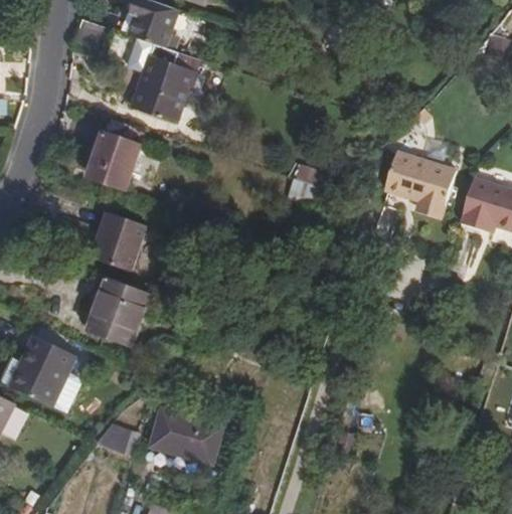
[(177,9),(150,0),(135,0),(130,13),(134,15),(127,34),(153,44),(163,47),(177,9)]
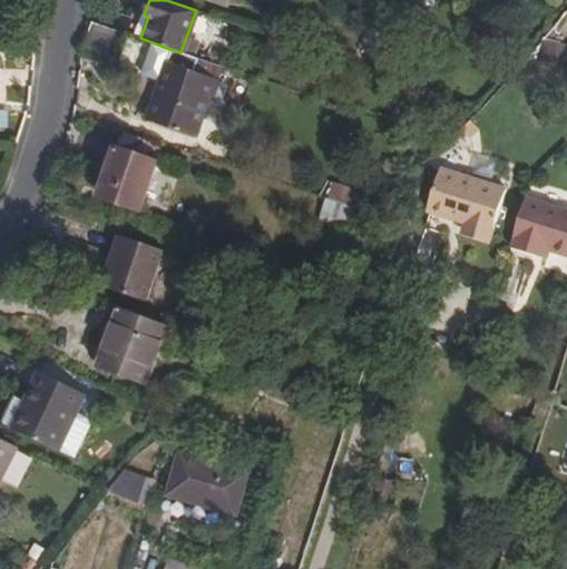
[(123,32),(90,21),(81,51),(114,62),(123,32)]
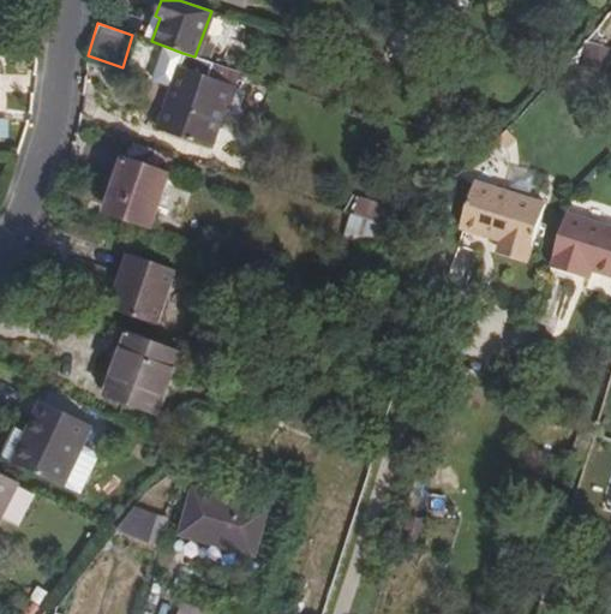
[(214,79),(217,65),(195,57),(183,53),(155,129),(208,148),(231,87),(214,79)]
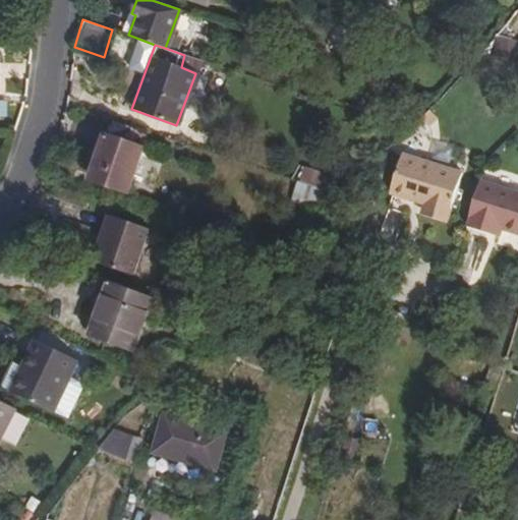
[(90,177),(125,189),(139,148),(105,136),(90,177)]
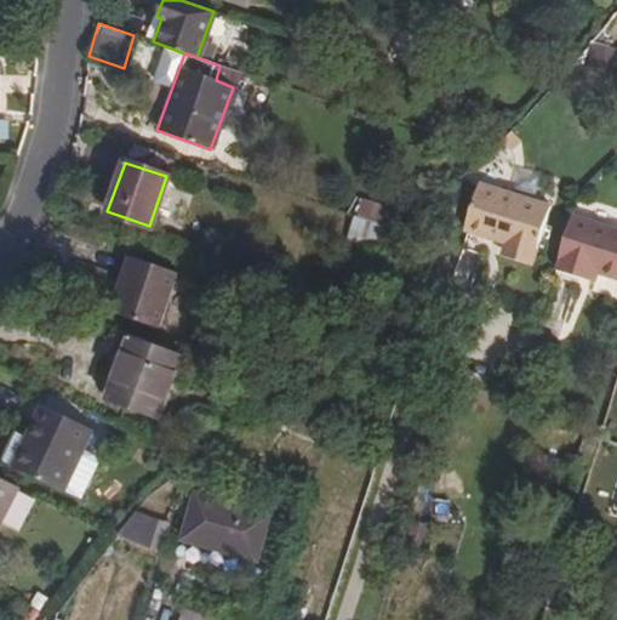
[(472,233),(487,185),(476,181),(462,229),(472,233)]
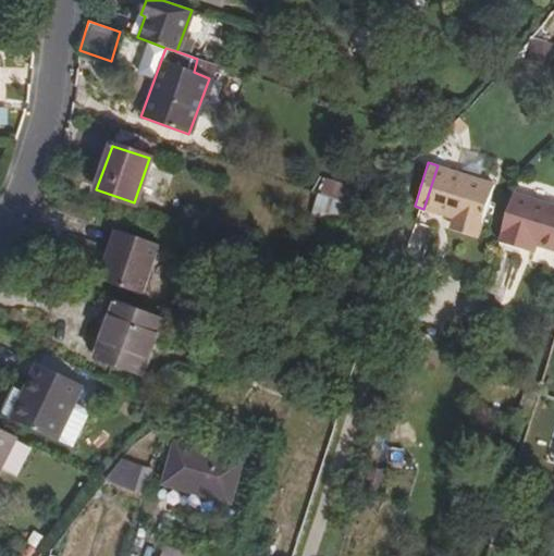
[(445,215),(459,172),(438,165),(423,209),(445,215)]
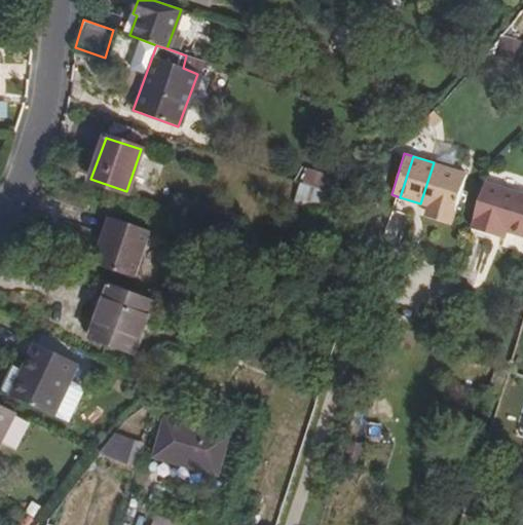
[(463,172),(434,162),(420,203),(425,205),(424,211),(448,218),(463,172)]
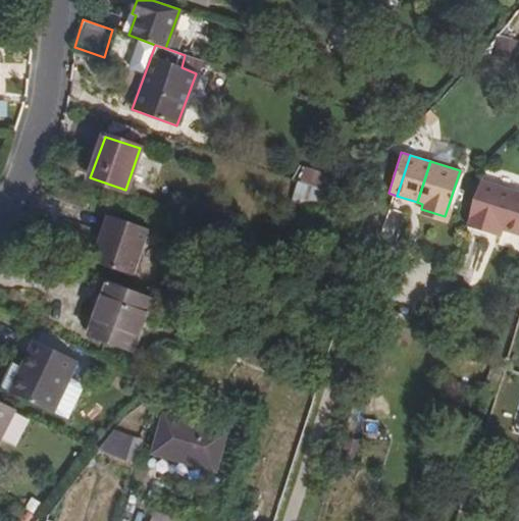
[(518,192),(479,178),(465,223),(485,229),(487,222),(498,226),(518,233),(518,192)]
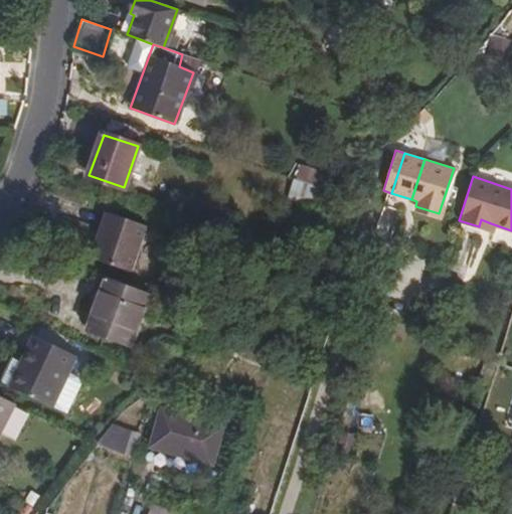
[(281,196),(310,207),(329,190),(289,177),(281,196)]
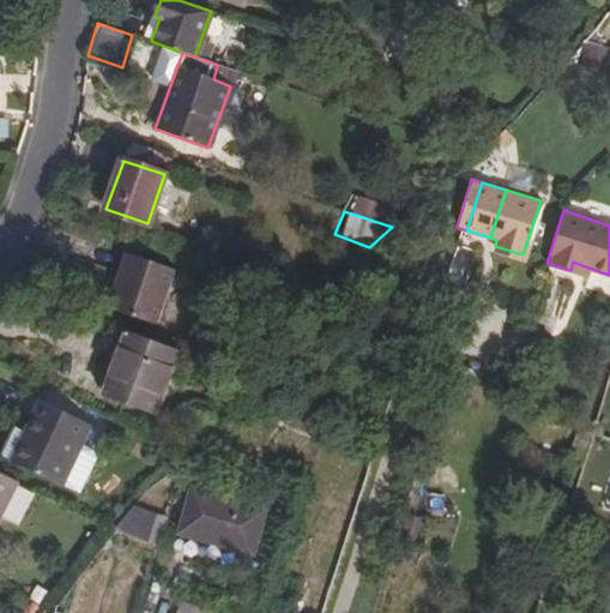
[(520,262),(523,254),(495,246),(493,252),(520,262)]
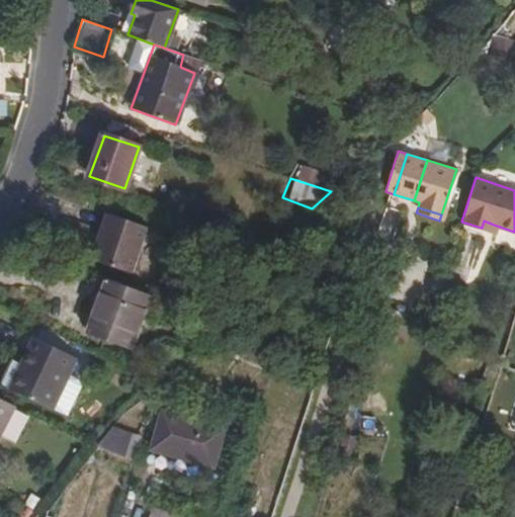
[(108,210),(102,227),(107,230),(103,242),(97,260),(131,272),(148,225),(108,210)]
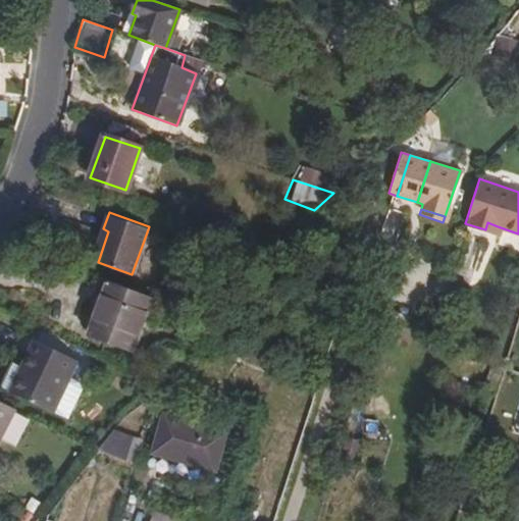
[(497,232),(498,226),(487,222),(485,229),(497,232)]
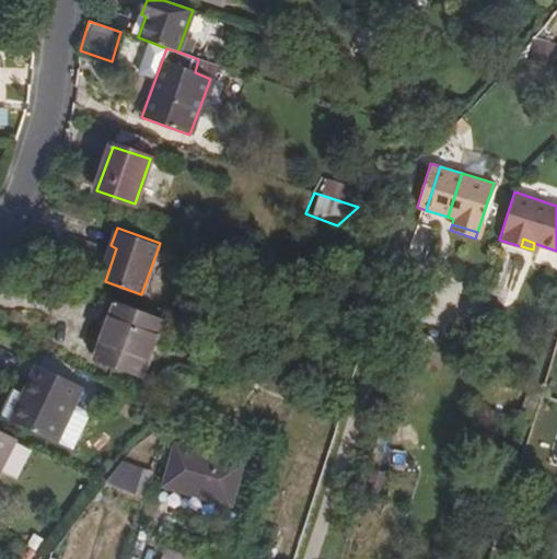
[(116,248),(111,245),(105,260),(112,261),(116,248)]
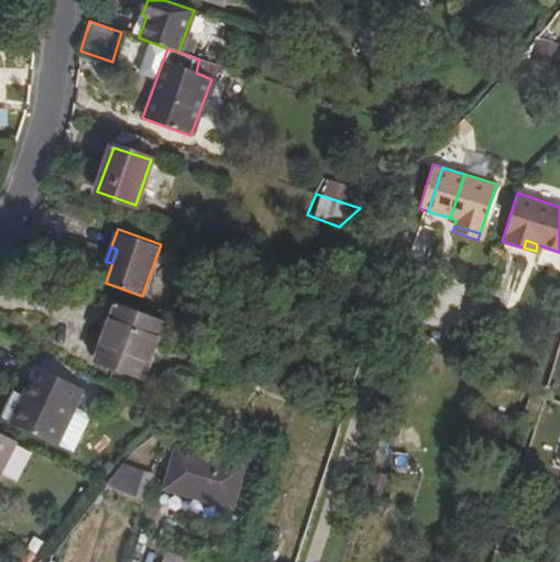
[(164,320),(117,302),(96,362),(143,379),(164,320)]
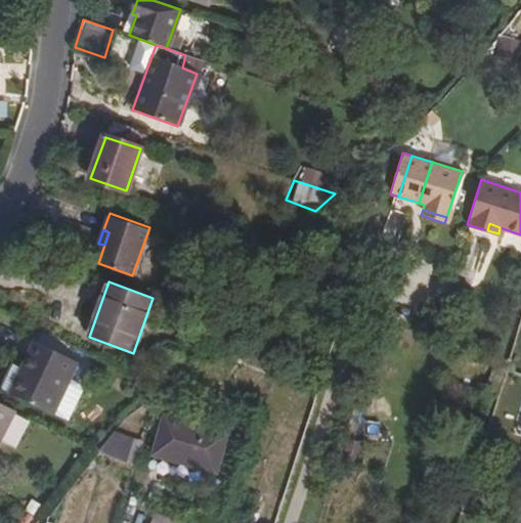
[(12,393),(54,413),(73,375),(79,361),(36,342),(12,393)]
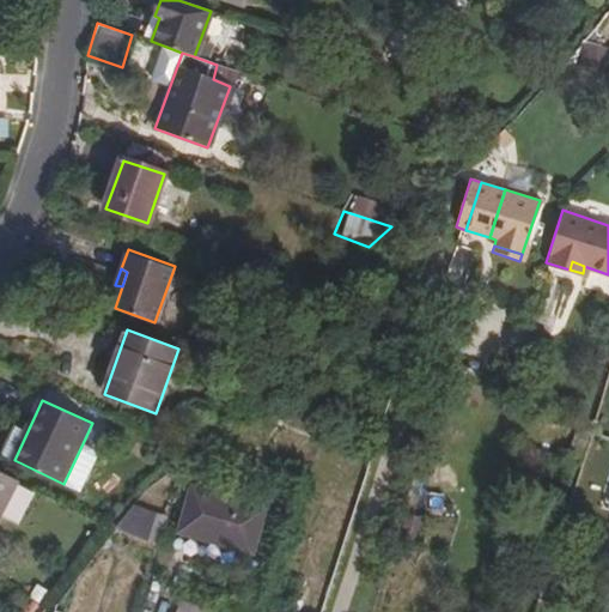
[(85,438),(64,484),(80,494),(102,447),(85,438)]
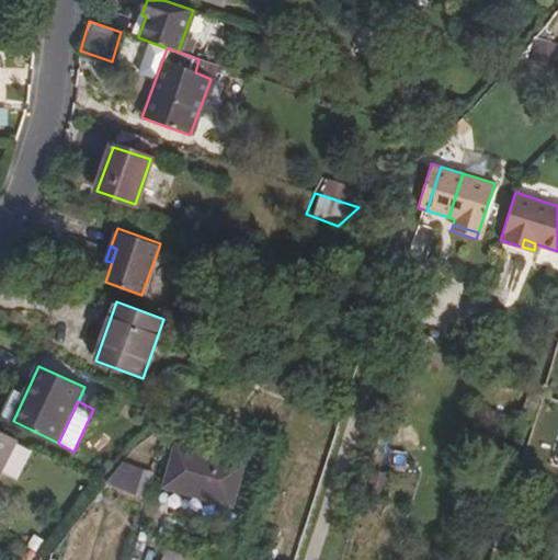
[(150,422),(158,408),(146,401),(138,415),(150,422)]
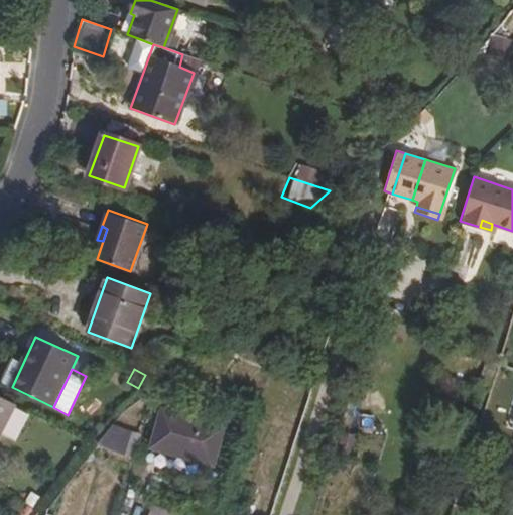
[(0,426),(12,403),(0,397),(0,426)]
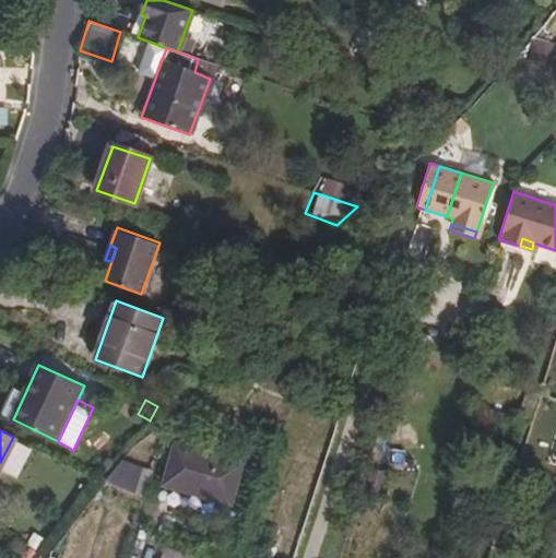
[(163,485),(228,502),(240,462),(176,443),(163,485)]
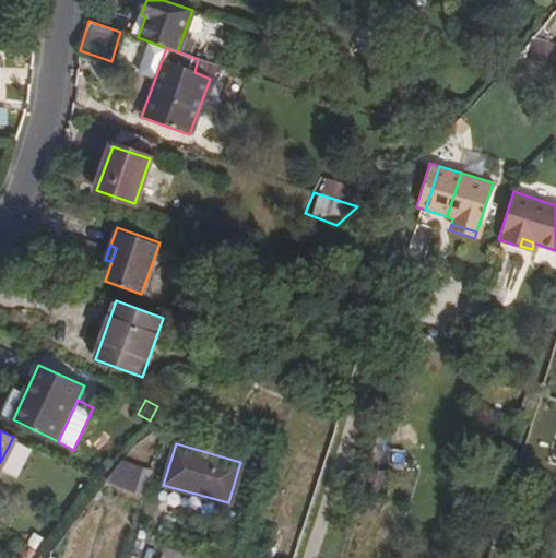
[(152,475),(123,466),(108,483),(146,495),(152,475)]
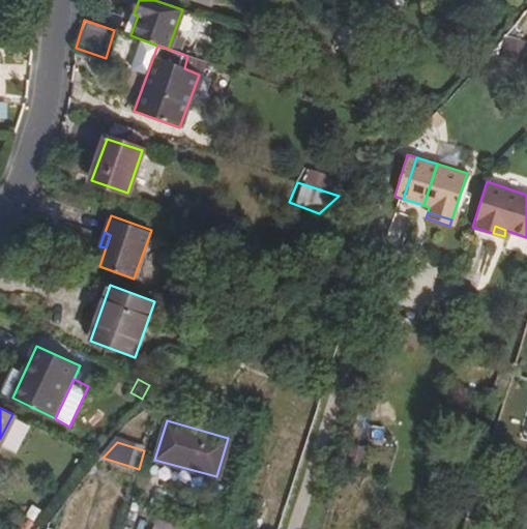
[(78,528),(85,501),(108,506),(113,483),(72,474),(59,528),(78,528)]
